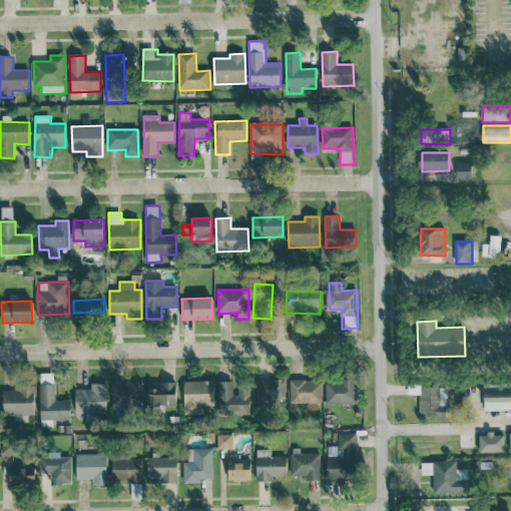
[(286,380),(257,380),(257,403),(286,404),(286,380)]
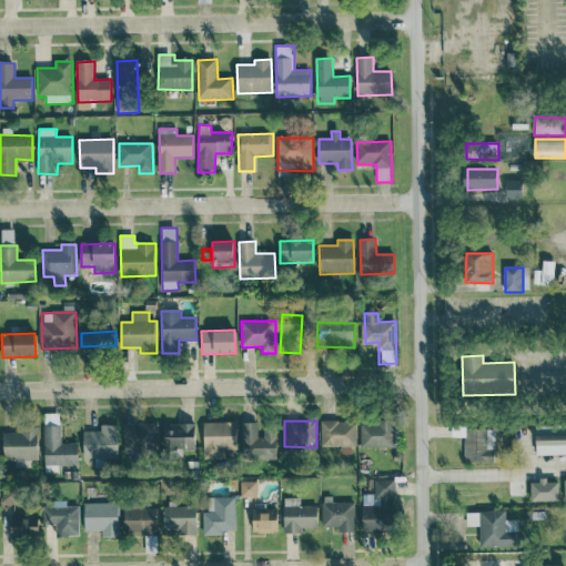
[(322,447),(357,446),(356,421),(322,422),(322,447)]
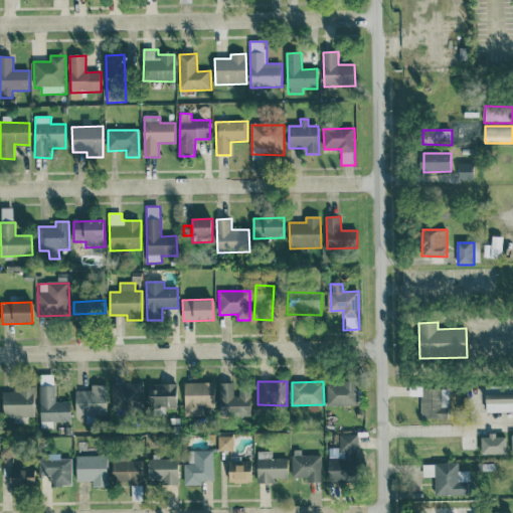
[(328,406),(358,405),(357,381),(327,382),(328,406)]
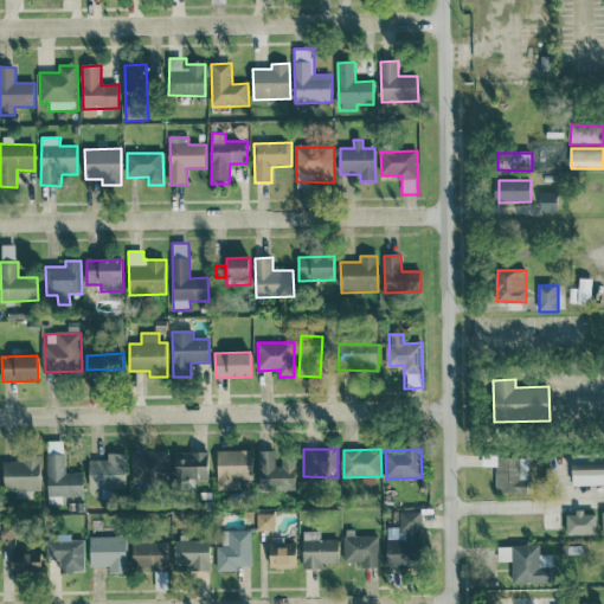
[(217,451),(218,487),(254,486),(252,450),(217,451)]
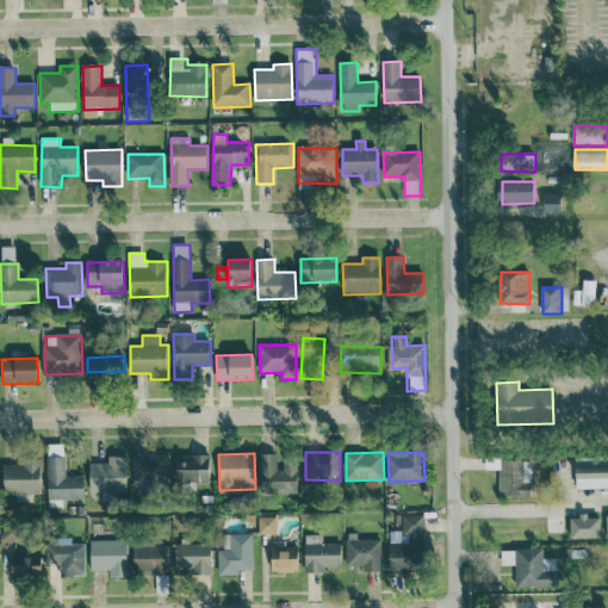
[(261,491),(298,491),(298,459),(281,459),(283,454),(261,453),(261,491)]
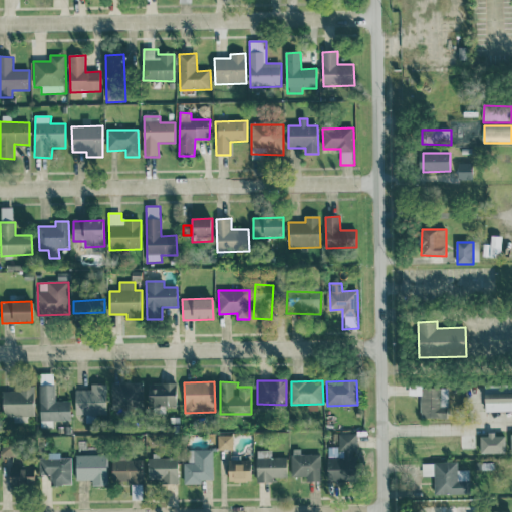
[(112,384),(112,408),(143,408),(144,384),(112,384)]
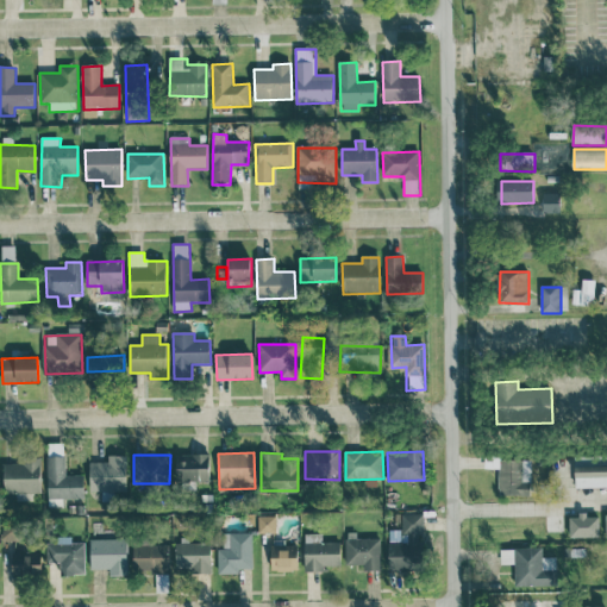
[(210,481),(210,455),(176,455),(177,481),(210,481)]
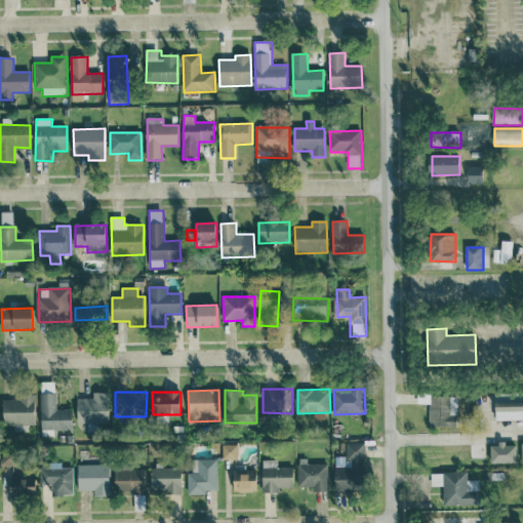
[(41,394),(41,430),(73,430),(72,409),(57,410),(56,394),(41,394)]
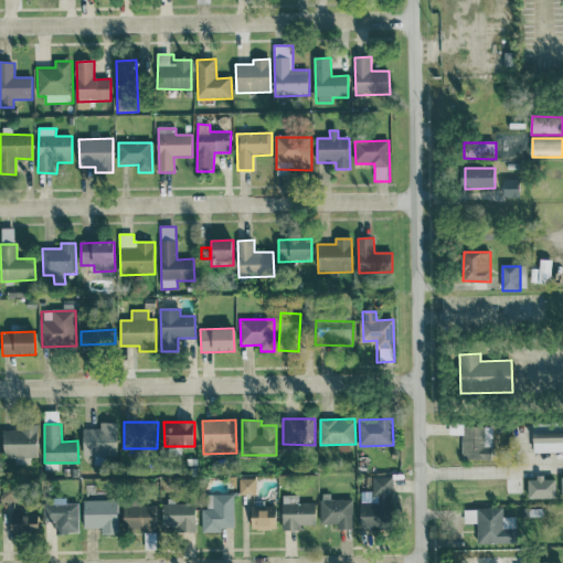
[(3,428),(4,459),(39,458),(38,427),(3,428)]
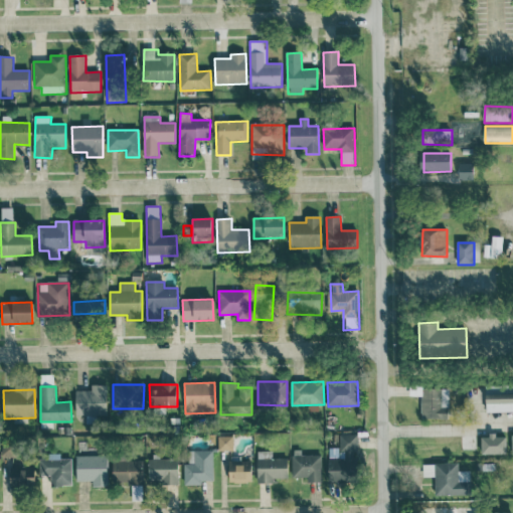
[(486,412),(512,411),(512,393),(486,394),(486,412)]
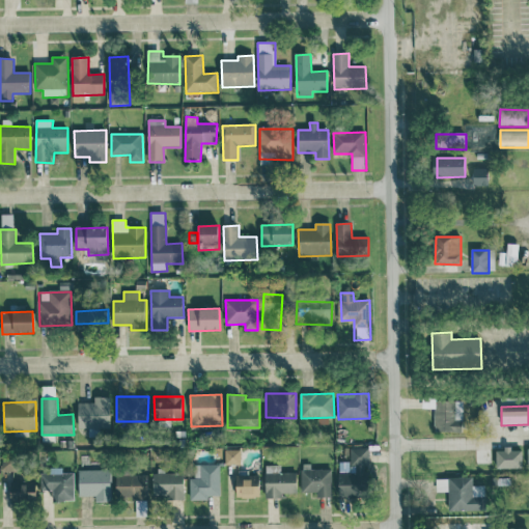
[(339,473),(339,496),(365,497),(366,449),(352,448),(351,473),(339,473)]
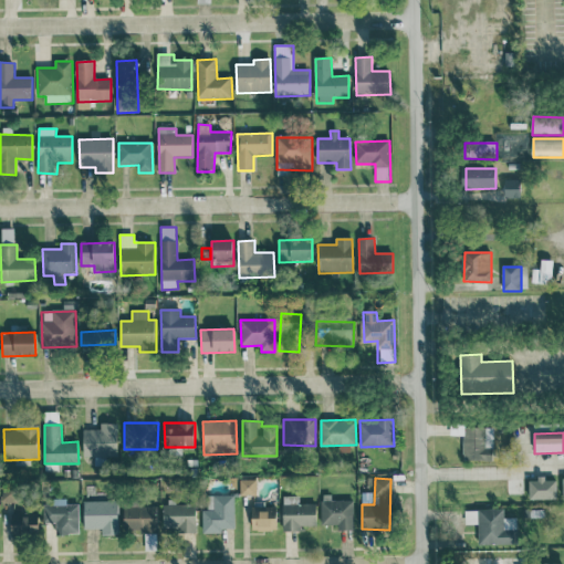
[(530,500),(559,499),(557,479),(529,480),(530,500)]
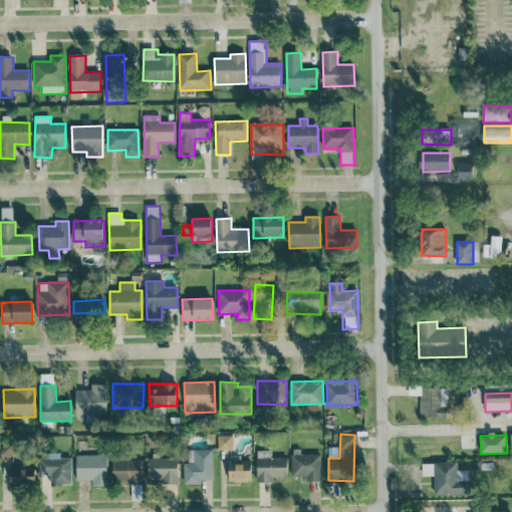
[(219,450),(233,450),(233,436),(219,436),(219,450)]
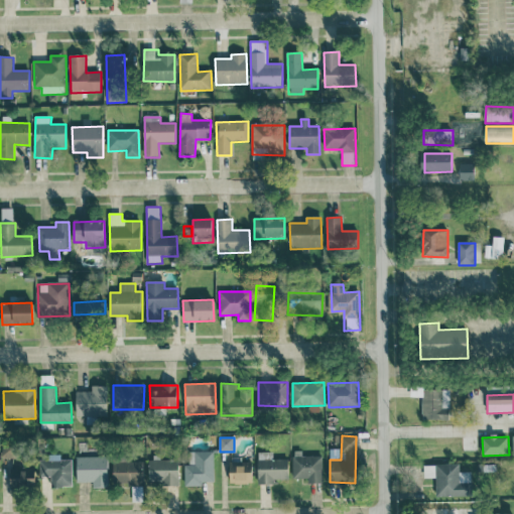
[(215,452),(189,453),(190,465),(185,465),(185,487),(203,486),(203,482),(215,482),(215,452)]
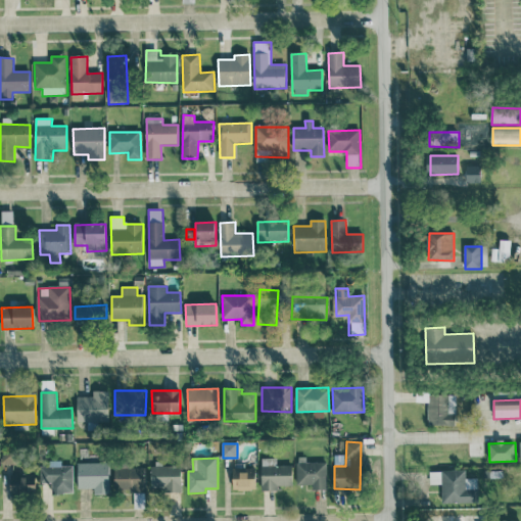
[(328,490),(328,463),(306,463),(306,458),(297,458),(298,485),(313,484),(314,490),(328,490)]
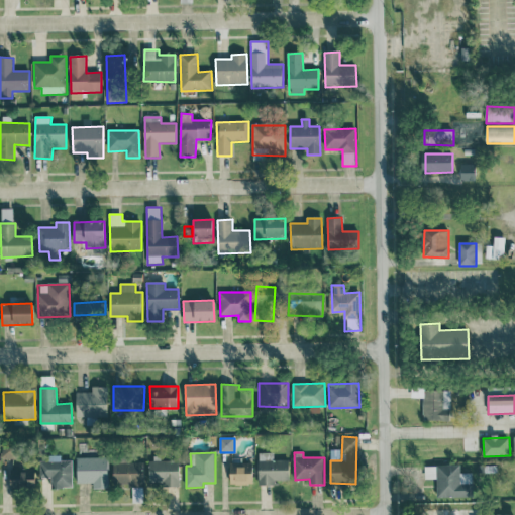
[(108,457),(77,458),(77,483),(93,483),(93,489),(109,489),(108,457)]
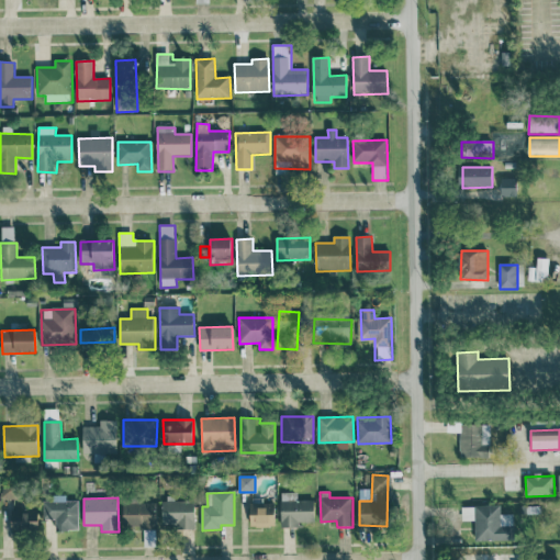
[(79,501),(66,501),(66,499),(44,499),(43,519),(56,519),(56,530),(78,530),(79,501)]
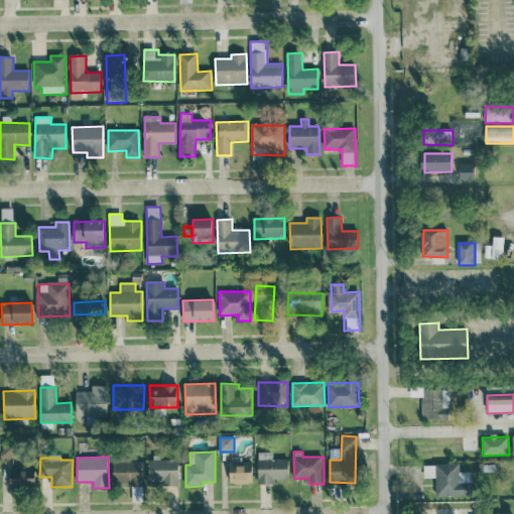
[(179,484),(178,459),(148,460),(149,485),(179,484)]
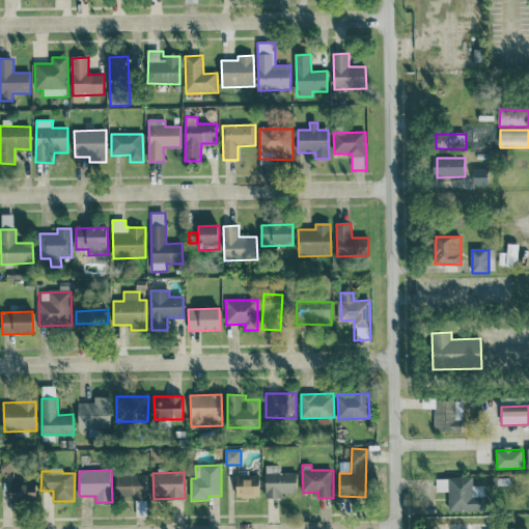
[(297,473),(266,474),(267,499),(283,499),(283,494),(297,494),(297,473)]
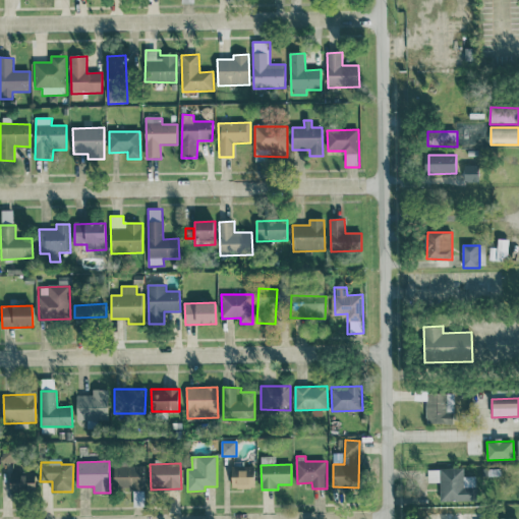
[(146,467),(114,466),(113,488),(145,488),(146,467)]
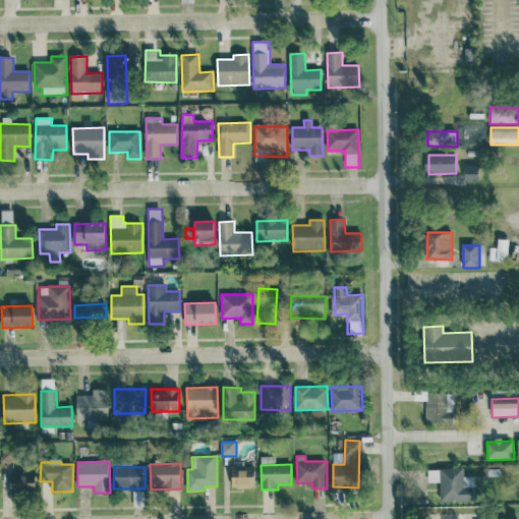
[(254,466),(231,467),(232,488),(255,488),(254,466)]
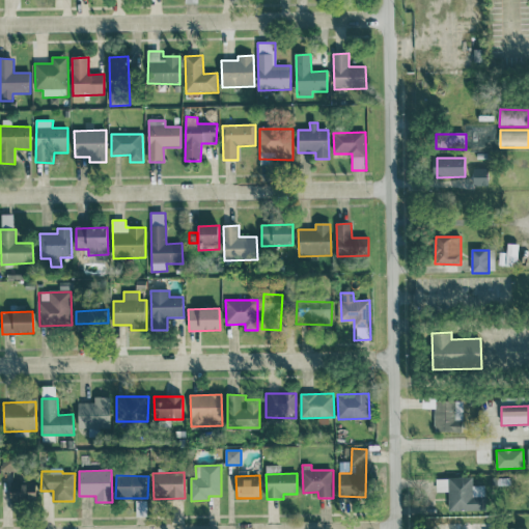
[(437,493),(448,493),(449,511),(485,510),(485,485),(473,486),(473,477),(437,478),(437,493)]
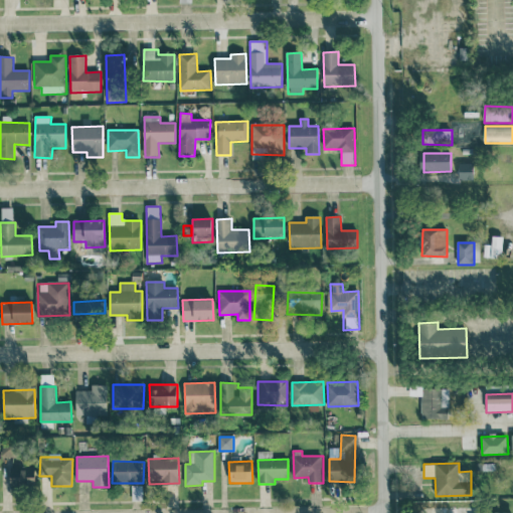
[(35,486),(35,469),(11,468),(10,485),(35,486)]
